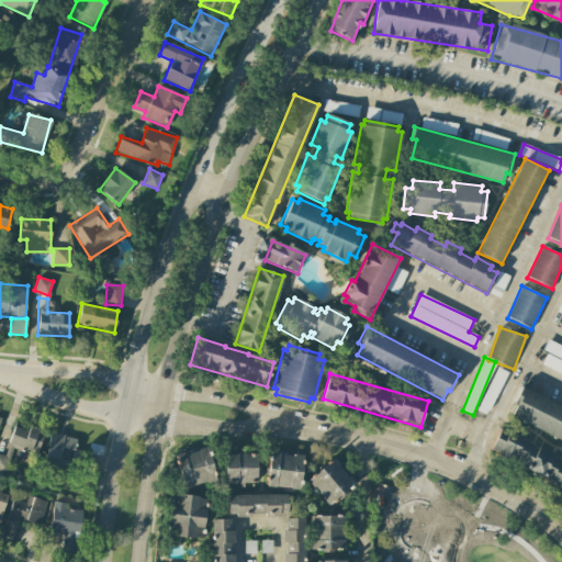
[(523,384),(561,403),(561,440),(512,415),(516,406),(513,405),(523,384)]
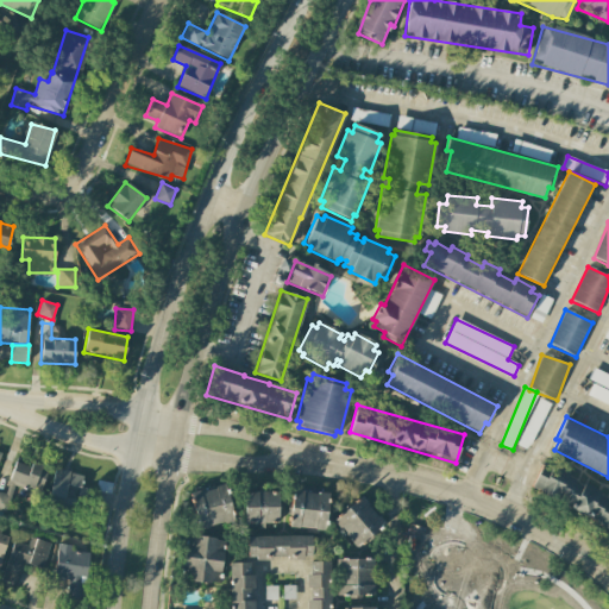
[(531,487),(565,503),(564,504),(595,521),(594,523),(608,531),(608,502),(606,501),(607,498),(598,494),(600,491),(583,484),(582,487),(575,483),(576,482),(569,477),(570,475),(544,460),(531,487)]
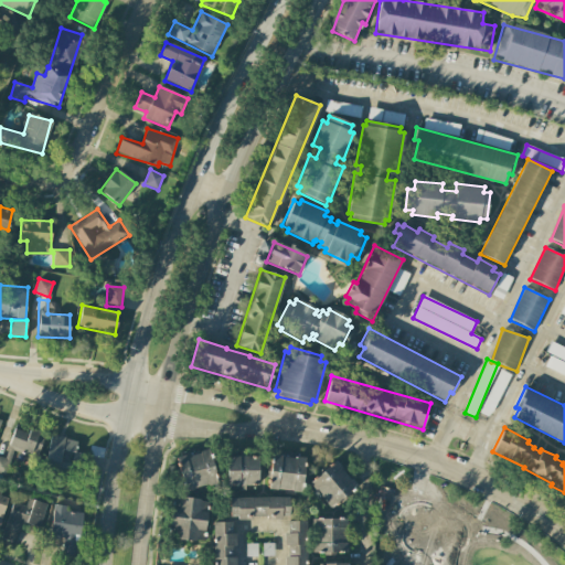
[(38,455),(43,434),(29,429),(28,434),(13,429),(8,447),(38,455)]
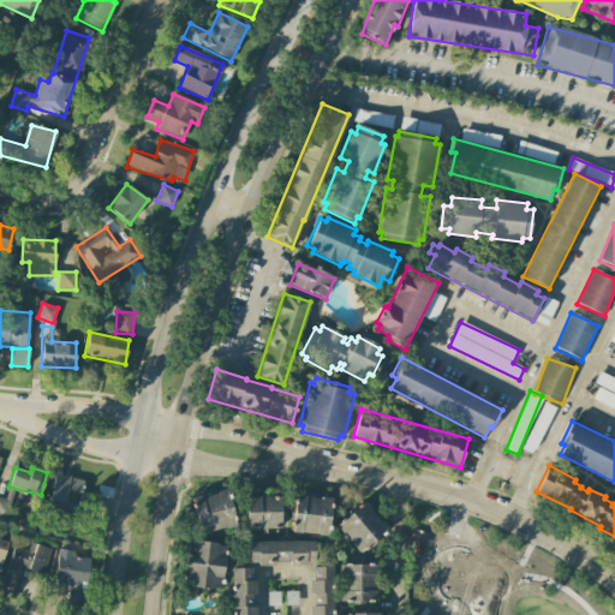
[(84,481),(57,472),(46,509),(71,517),(75,502),(85,505),(88,495),(81,493),(84,481)]
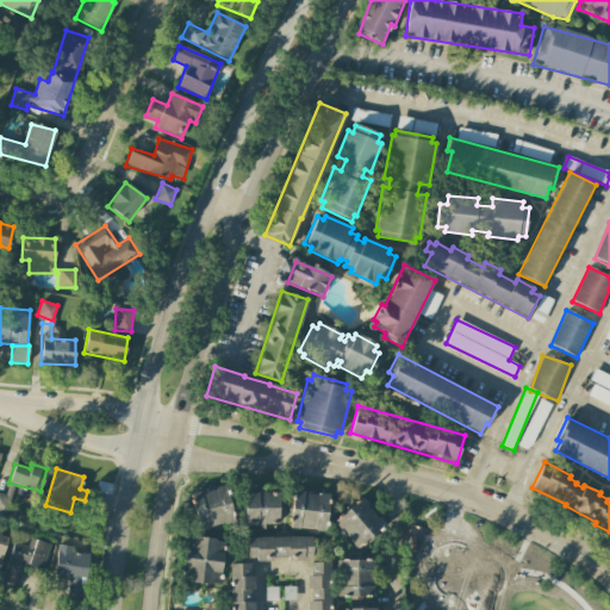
[(234,522),(225,486),(190,495),(198,530),(234,522)]
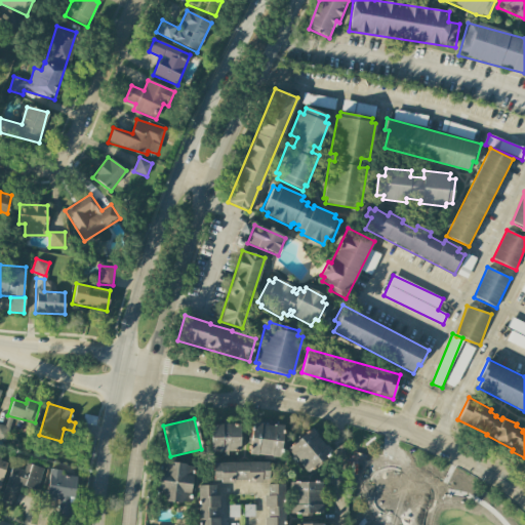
[(282,425),(250,422),(248,455),(281,456),(282,425)]
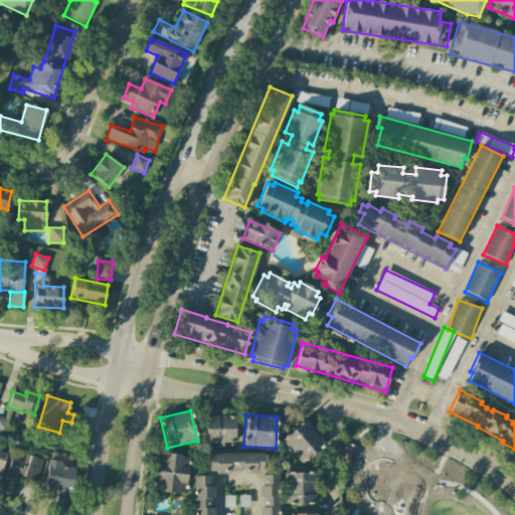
[(235,443),(234,415),(206,416),(207,444),(221,443),(235,443)]
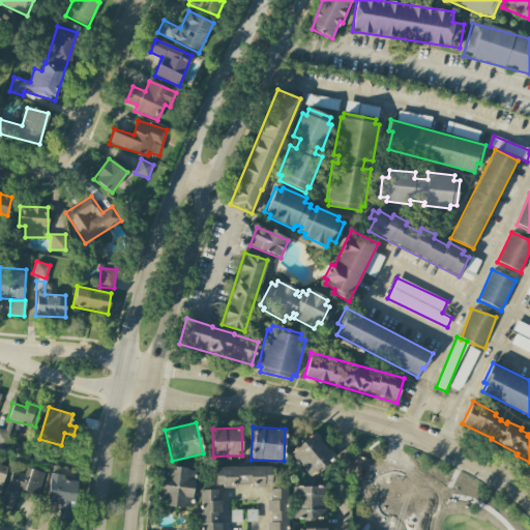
[(0,443),(7,445),(9,431),(0,429),(0,443)]
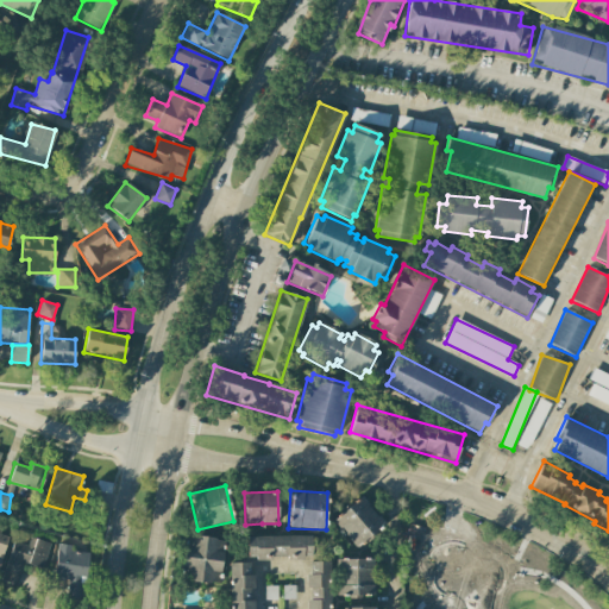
[(333,521),(358,550),(385,523),(360,496),(333,521)]
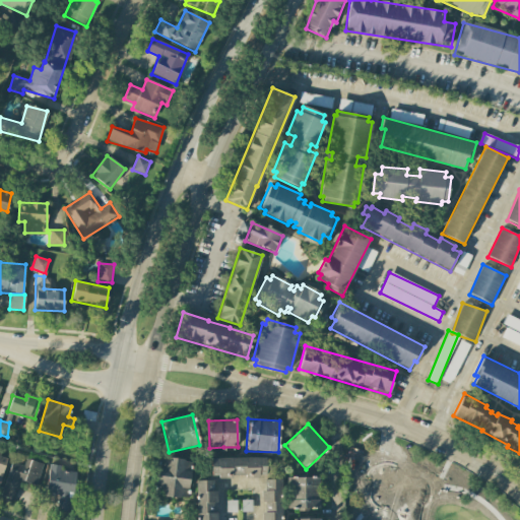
[(163,496),(187,500),(193,461),(163,456),(157,484),(165,485),(163,496)]
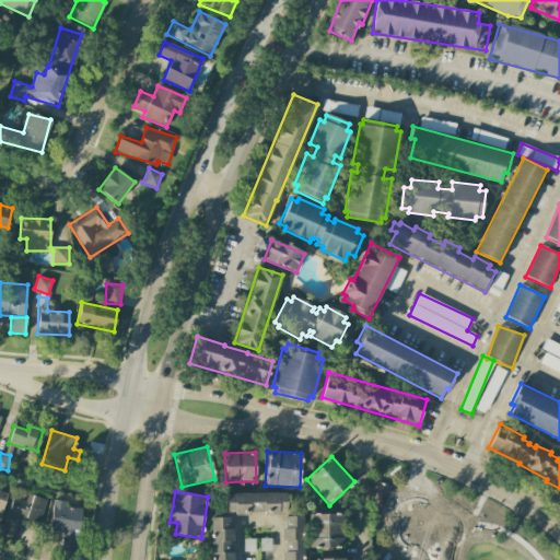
[(286,492),(228,493),(228,514),(286,513),(286,492)]
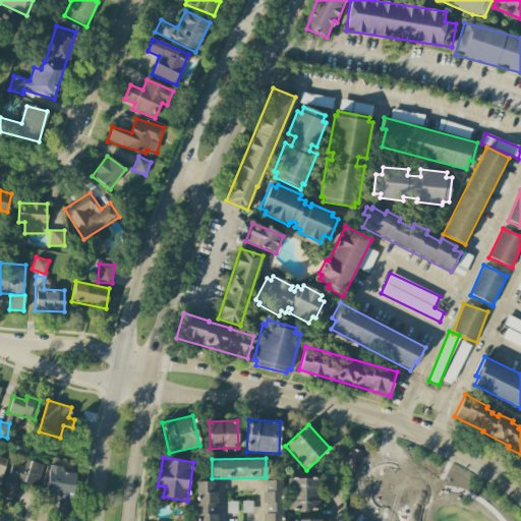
[(43,464),(25,460),(24,466),(9,463),(1,498),(16,501),(20,482),(37,486),(43,464)]
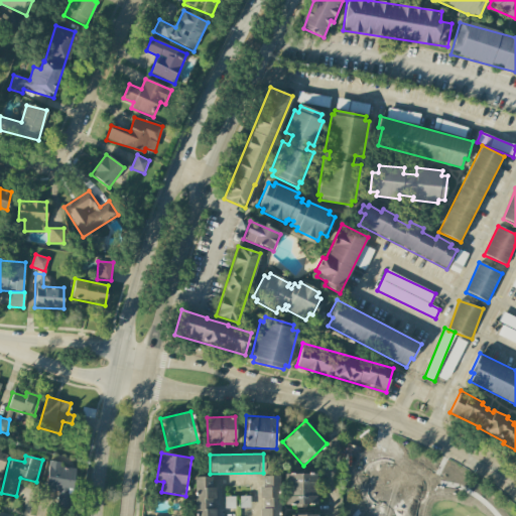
[(77,469),(59,467),(60,463),(49,461),(45,490),(58,492),(56,506),(71,508),(77,469)]
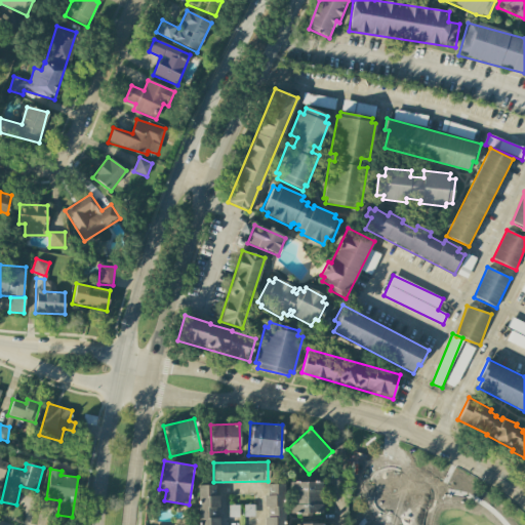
[(322,483),(291,482),(290,514),(321,515),(322,483)]
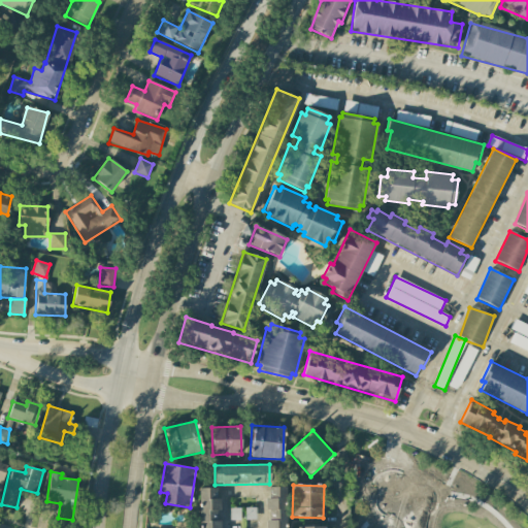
[(287,527),(286,487),(267,487),(268,521),(267,521),(266,527),(287,527)]
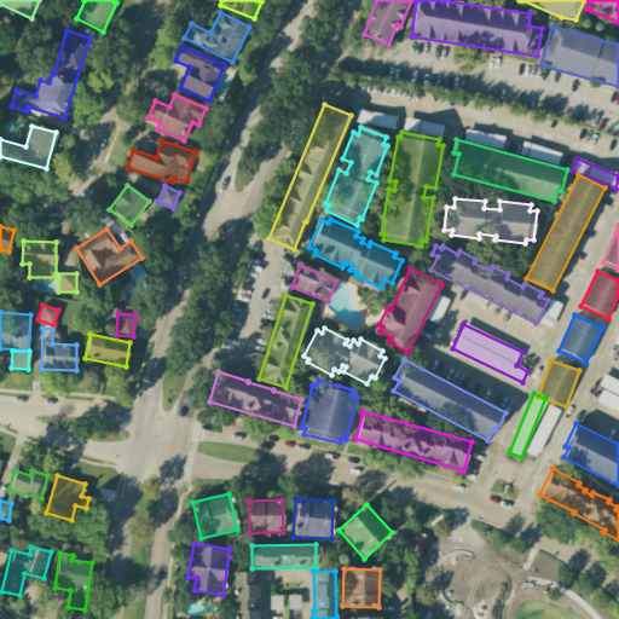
[(233,573),(233,618),(256,618),(255,572),(233,573)]
